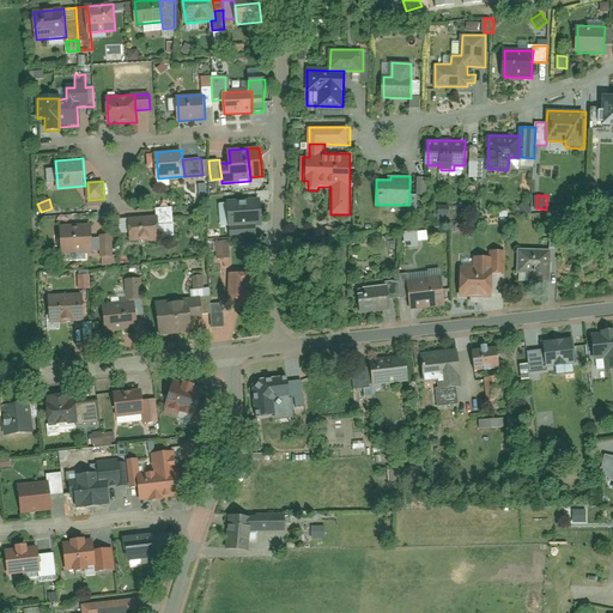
[(228,226),(261,224),(259,201),(249,201),(248,200),(236,201),(236,202),(226,204),(228,214),(226,214),(228,226)]
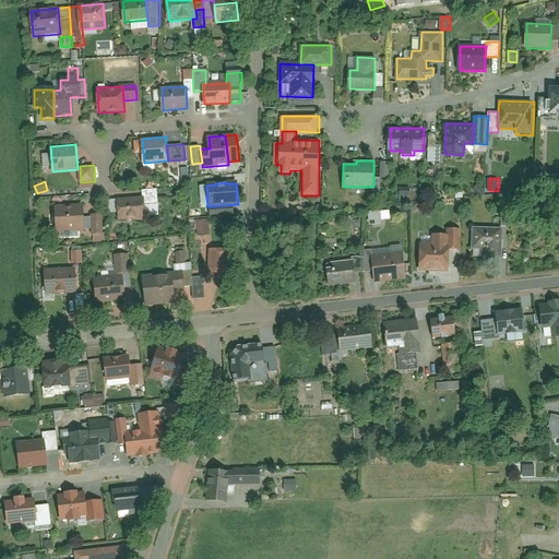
[(143,197),(118,199),(120,219),(145,218),(143,197)]
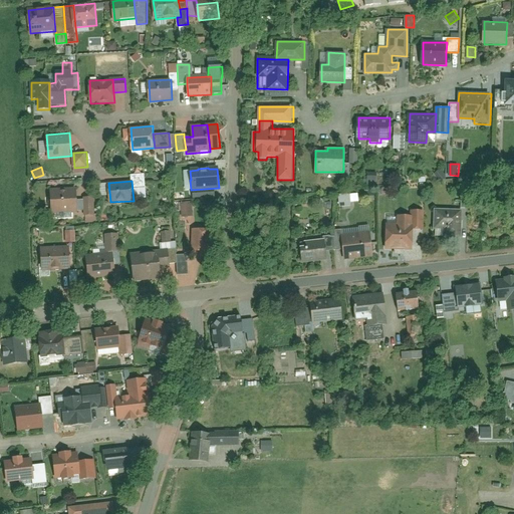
[(76,188),(52,189),(54,213),(78,211),(77,199),(76,188)]
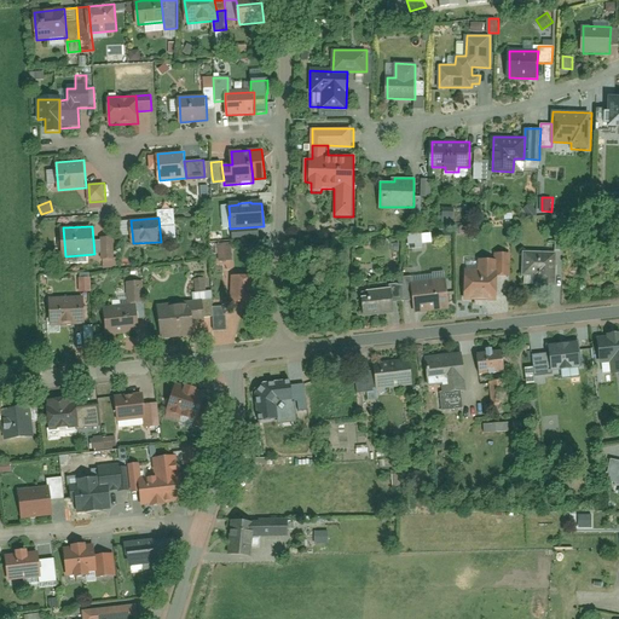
[(420,233),(405,233),(406,249),(421,248),(420,233)]
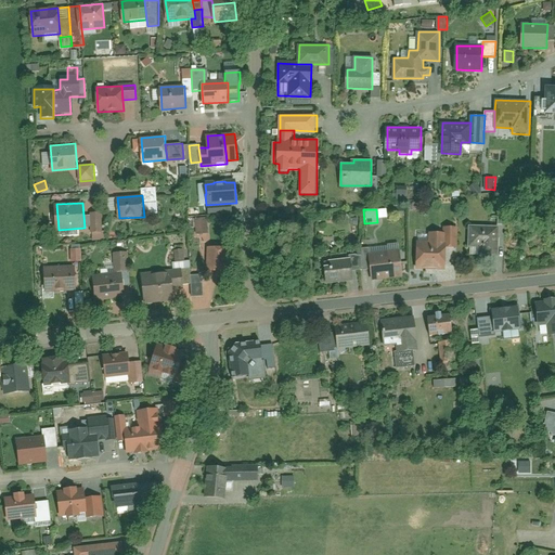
[(92,232),(102,232),(101,214),(91,215),(92,228),(92,232)]
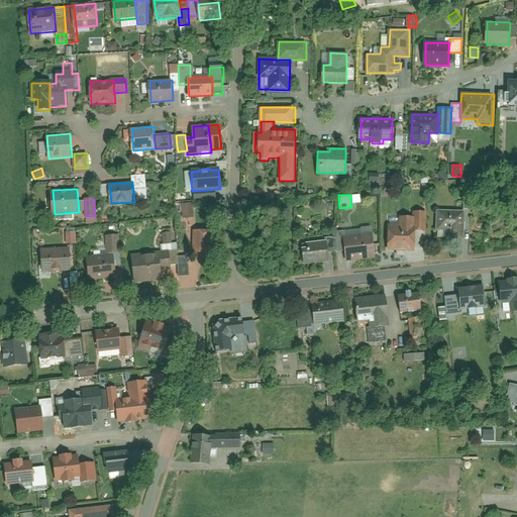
[(194,203),(183,203),(184,217),(194,217),(194,203)]
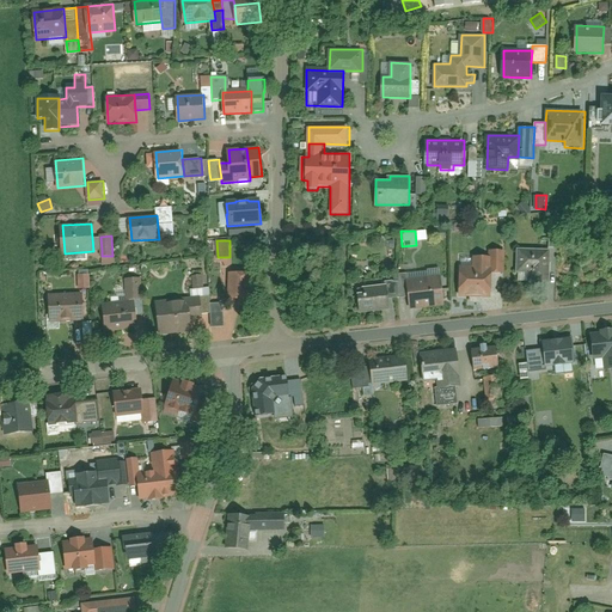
[(551,250),(519,249),(518,271),(533,271),(533,282),(550,282),(551,250)]
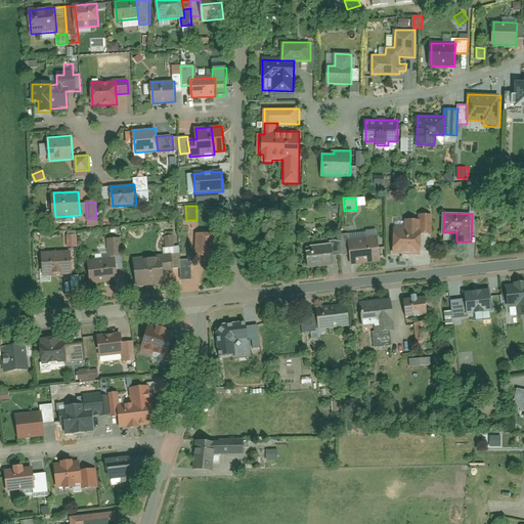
[(433,233),(433,215),(421,214),(421,220),(421,233),(433,233)]
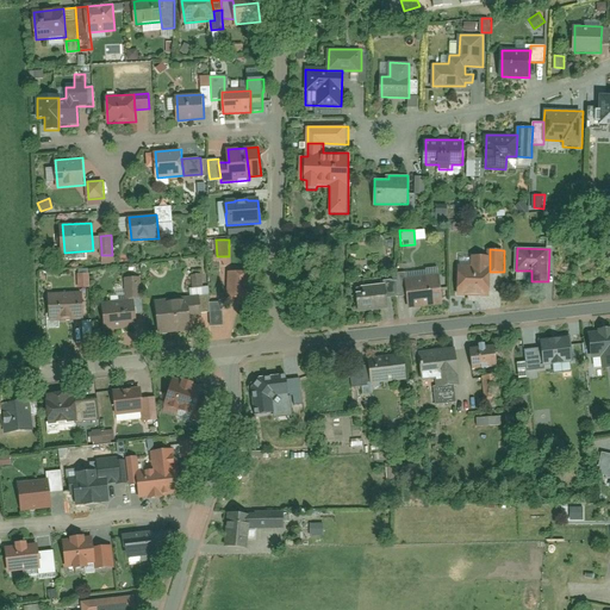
[(459,263),(459,294),(490,296),(490,272),(490,256),(472,255),(472,265),(459,263)]
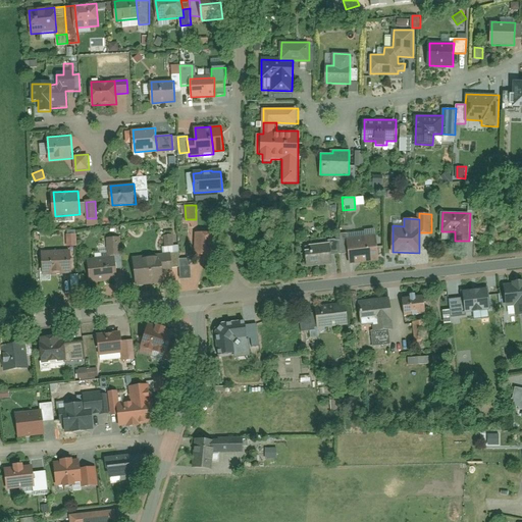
[(215,232),(197,232),(196,255),(215,255),(215,232)]
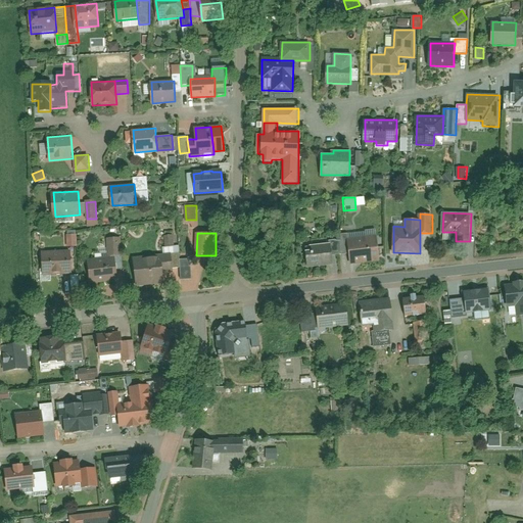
[(348,233),(341,234),(342,240),(343,252),(351,251),(349,240),(348,233)]
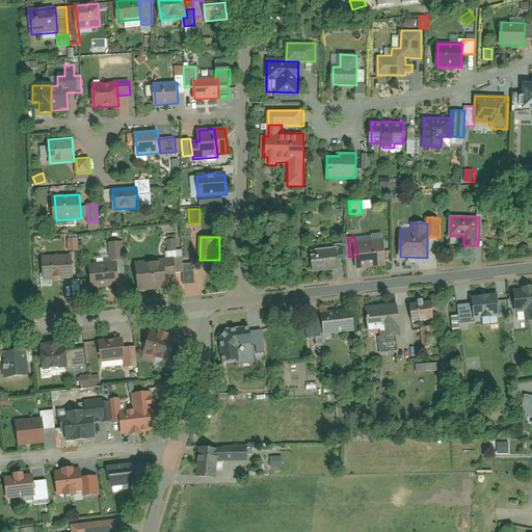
[(79,238),(69,239),(70,250),(79,250),(79,238)]
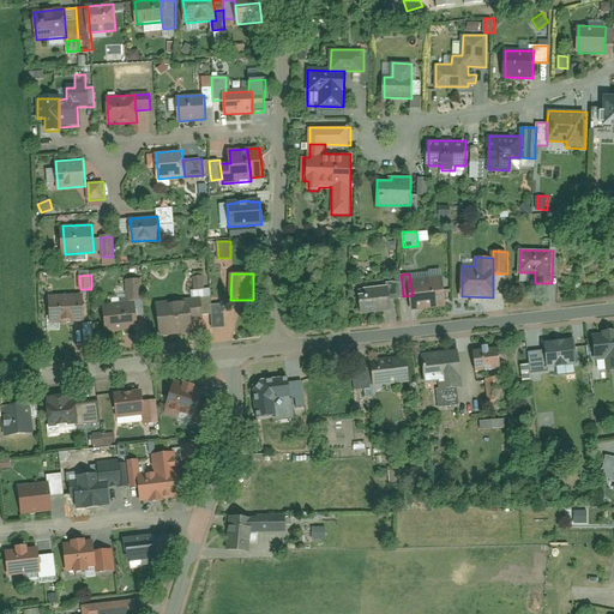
[(443,277),(410,282),(413,295),(414,309),(446,306),(443,277)]
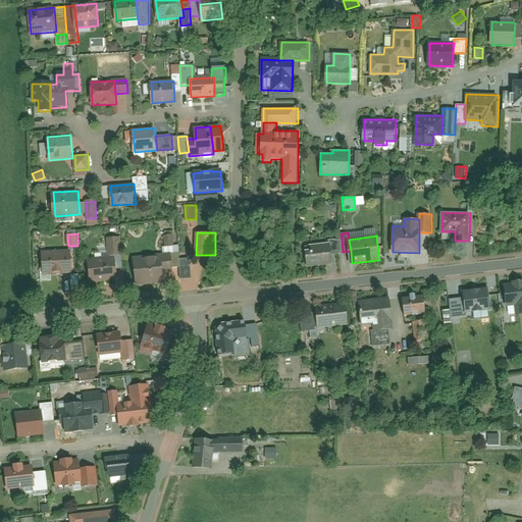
[(122,255),(120,239),(108,239),(109,256),(122,255)]
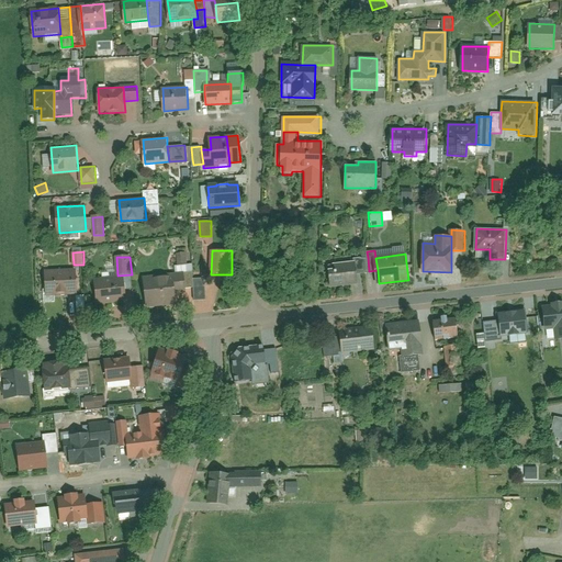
[(368,258),(357,259),(357,261),(358,273),(369,271),(368,258)]
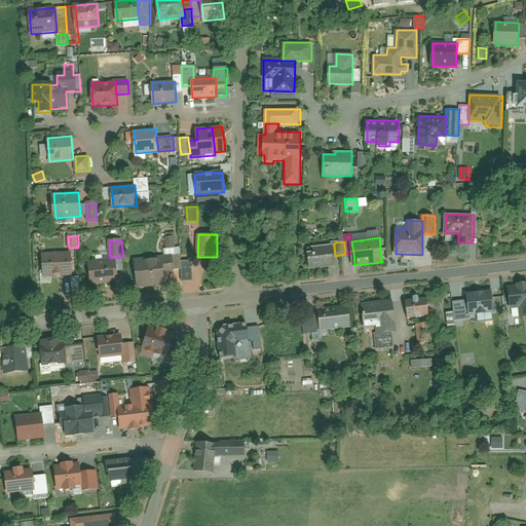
[(307,248),(310,268),(336,265),(335,256),(334,245),(307,248)]
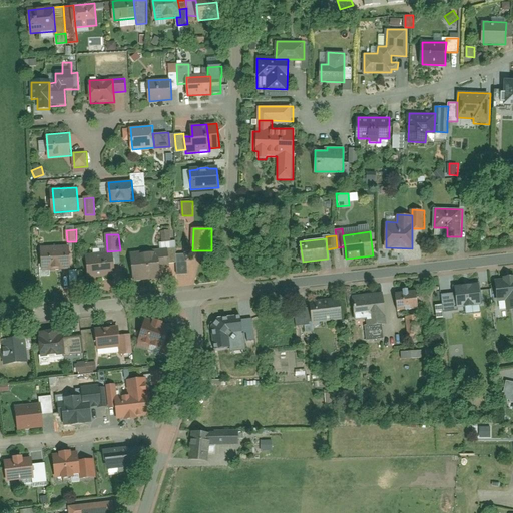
[(69,245),(41,246),(42,271),(70,269),(69,245)]
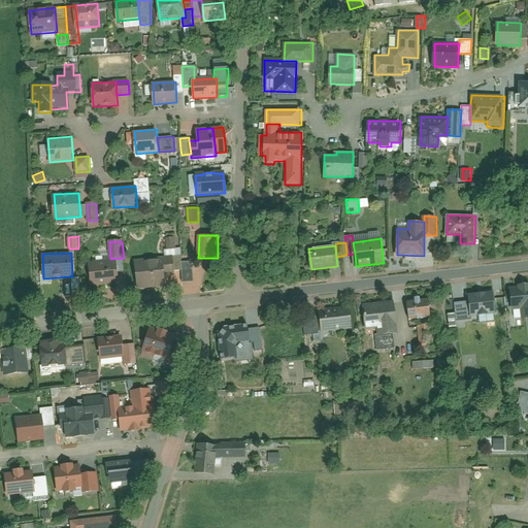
[(173,260),(174,271),(183,270),(182,256),(173,257),(173,260)]
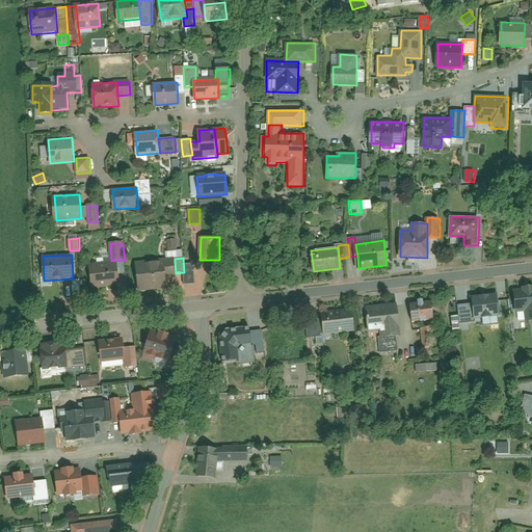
[(163,263),(165,282),(176,281),(176,273),(175,262),(163,263)]
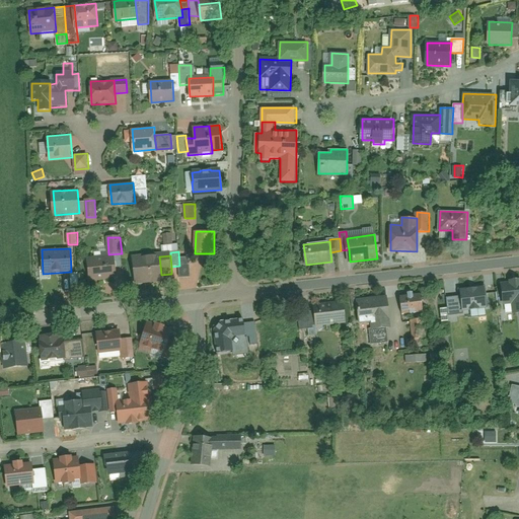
[(115,256),(87,258),(88,279),(116,278),(115,256)]
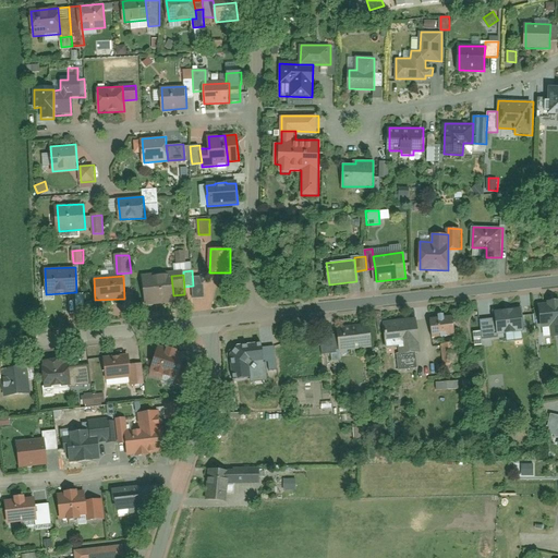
[(171,276),(143,278),(145,304),(173,302),(173,295),(171,276)]
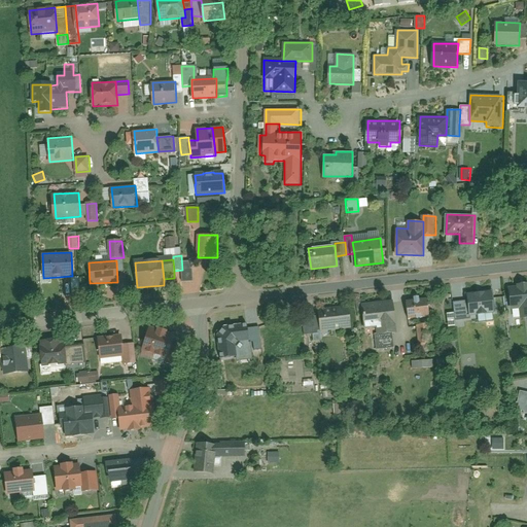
[(526,284),(511,286),(513,309),(521,308),(522,318),(526,317),(526,284)]
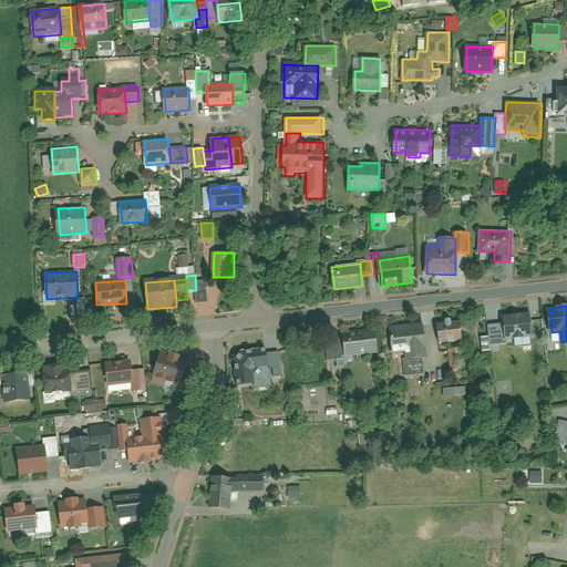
[(524,320),(523,313),(501,316),(503,336),(525,333),(524,320)]
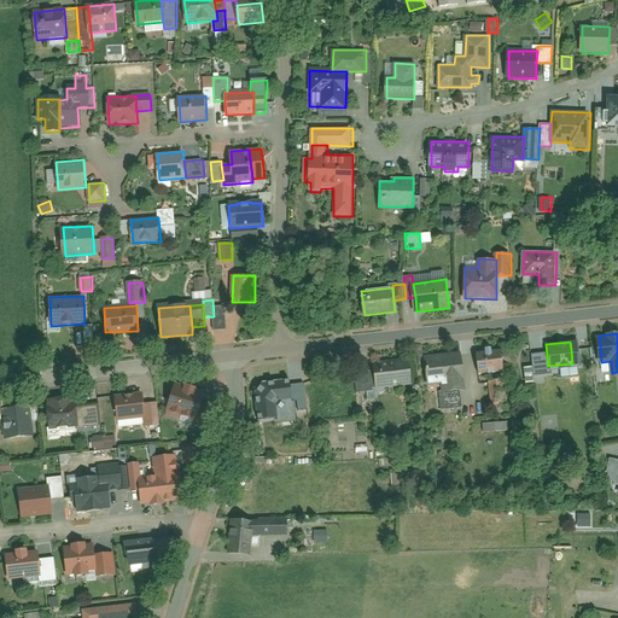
[(581,348),(571,349),(572,363),(573,371),(583,369),(581,348)]
